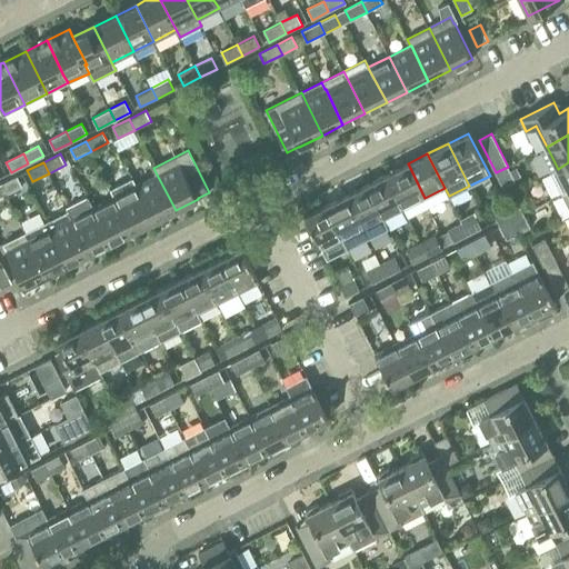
[(568,162),(558,169),(551,171),(561,192),(568,188),(568,162)]
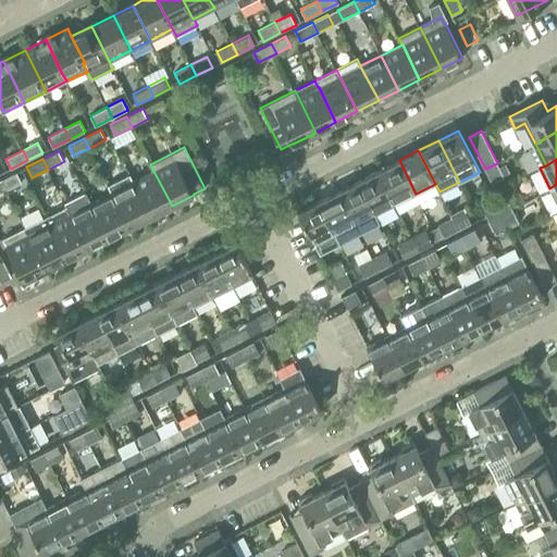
[(379,171),(396,203),(416,194),(399,160),(379,171)]
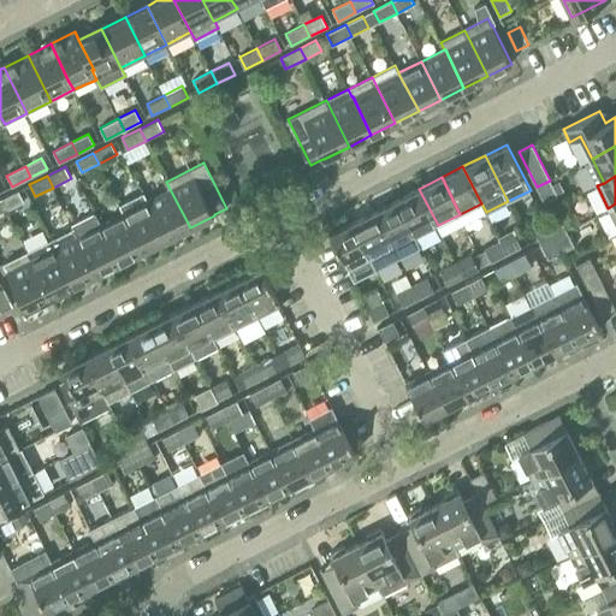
[(550,181),(537,187),(544,202),(558,196),(550,181)]
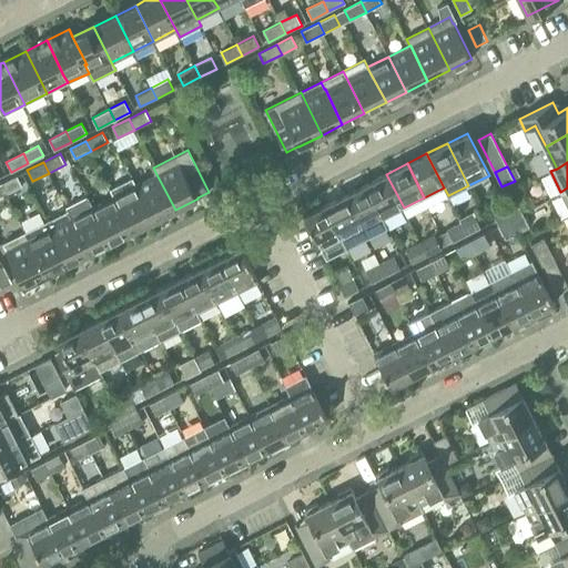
[(175,210),(156,174),(137,185),(135,185),(154,221),(175,210)]
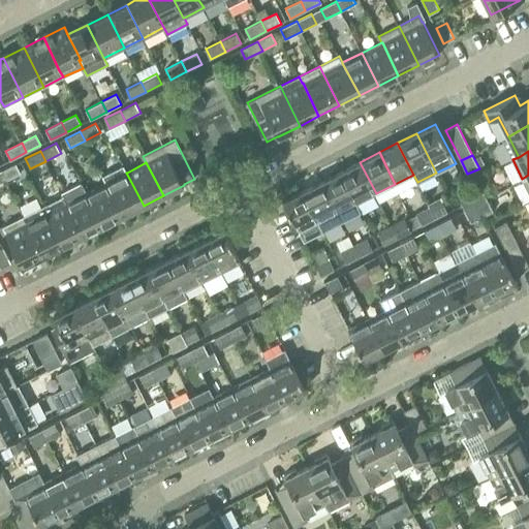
[(341,172),(358,203),(376,193),(360,162),(341,172)]
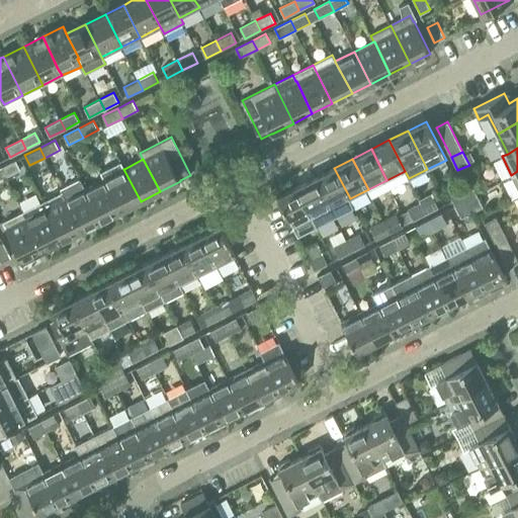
[(0,168),(5,177),(20,170),(15,160),(0,168)]
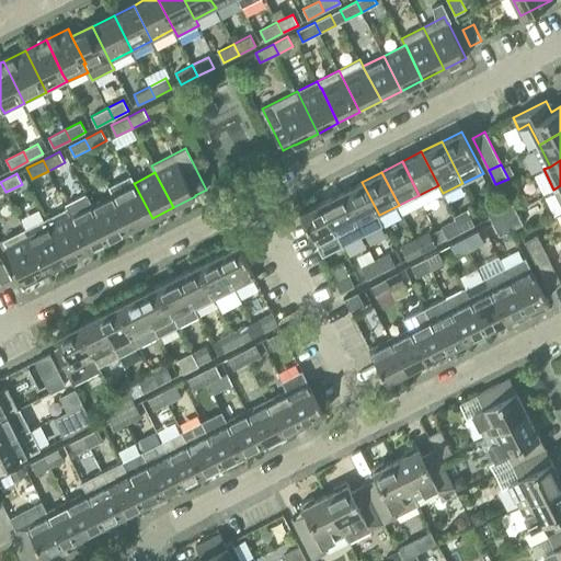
[(113,194),(130,229),(152,218),(134,183),(135,183),(132,175),(109,186),(113,194)]
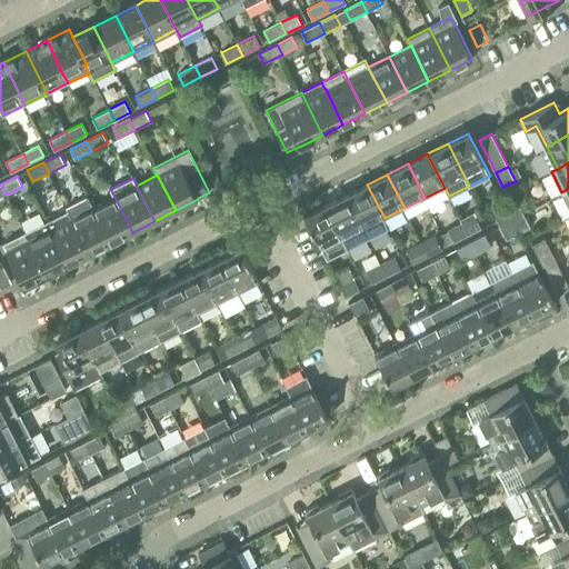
[(347,195),(369,238),(388,229),(383,219),(385,218),(367,185),(347,195)]
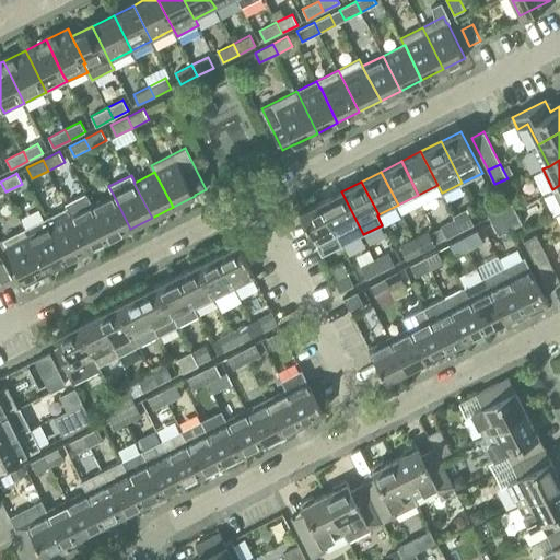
[(363,234),(341,191),(322,202),(338,235),(337,235),(342,245),(363,234)]
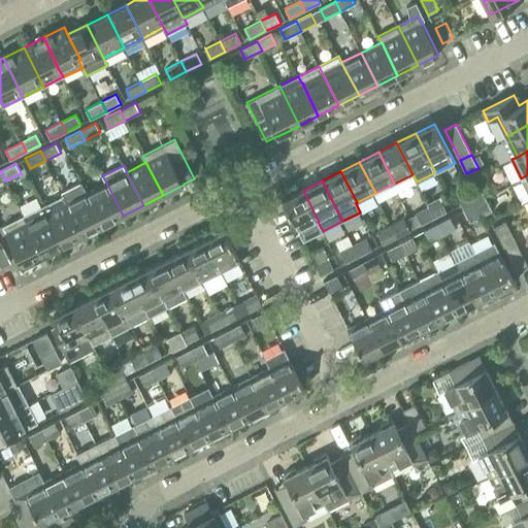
[(84,235),(103,226),(87,192),(88,192),(83,183),(63,193),(64,195),(67,202),(66,202),(84,235)]
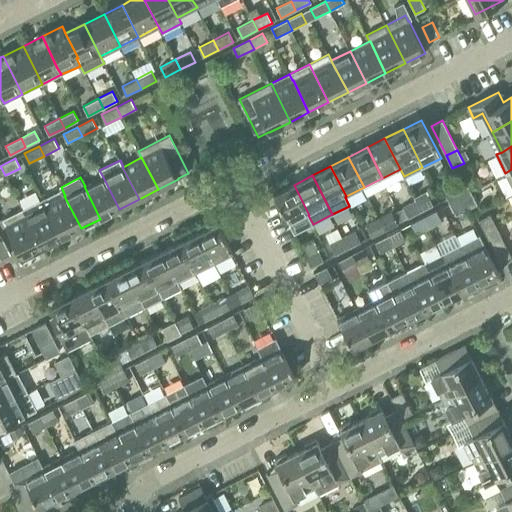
[(103,177),(85,186),(84,186),(100,219),(119,209),(103,177)]
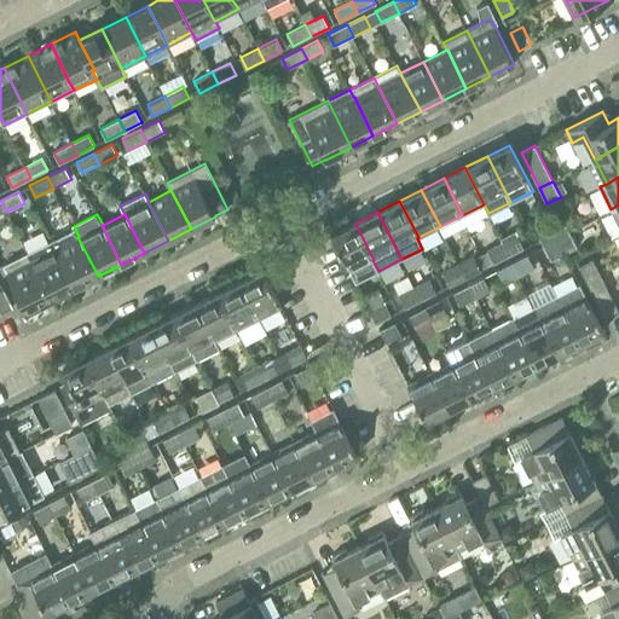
[(549,223),(555,236),(555,237),(568,230),(562,217),(549,223)]
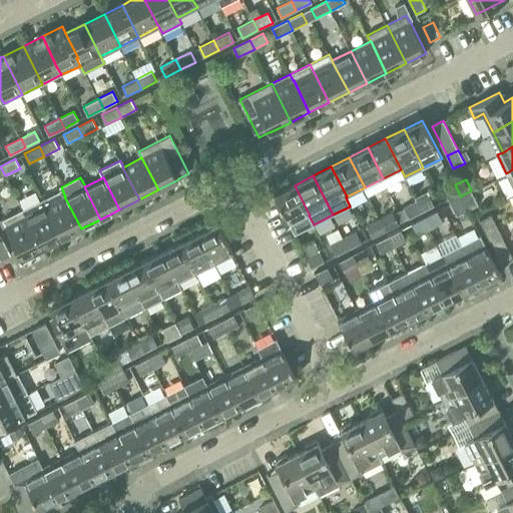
[(449,201),(460,195),(455,184),(444,190),(449,201)]
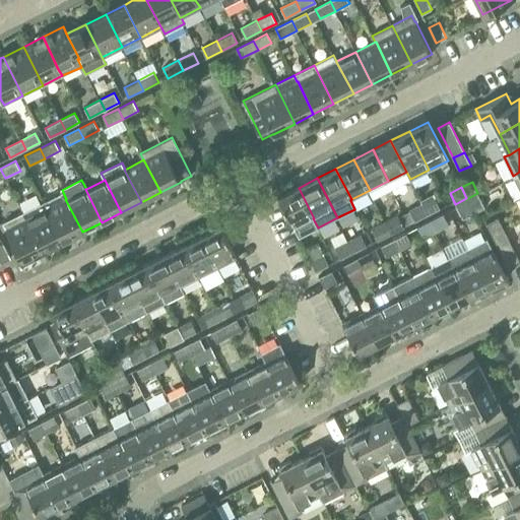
[(299,188),(278,197),(295,229),(313,218),(314,218),(299,188)]
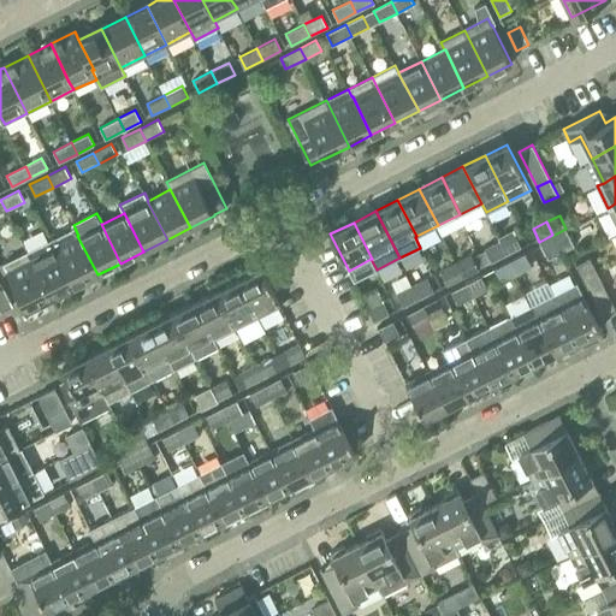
[(73,286),(98,274),(77,236),(78,236),(75,227),(49,241),(54,248),(73,286)]
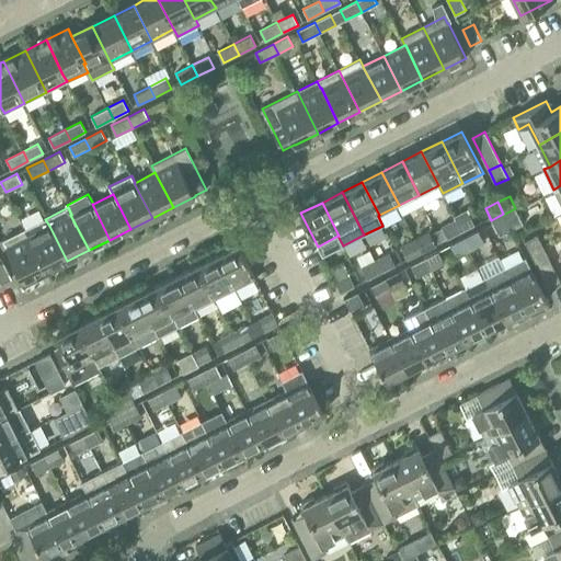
[(515,208),(503,215),(512,230),(523,224),(515,208)]
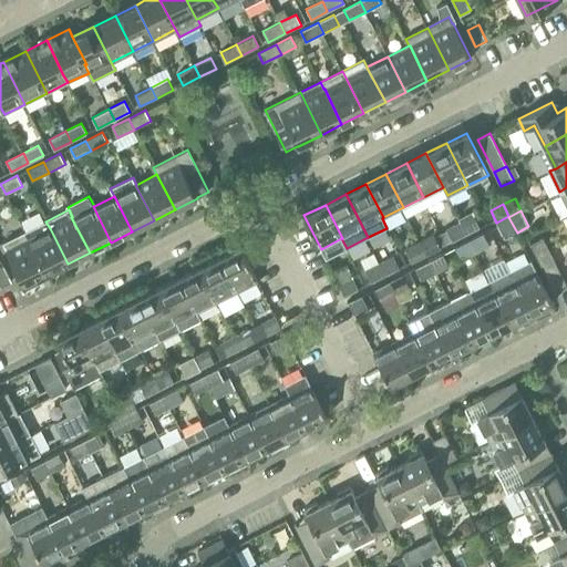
[(460,222),(466,234),(480,227),(474,215),(460,222)]
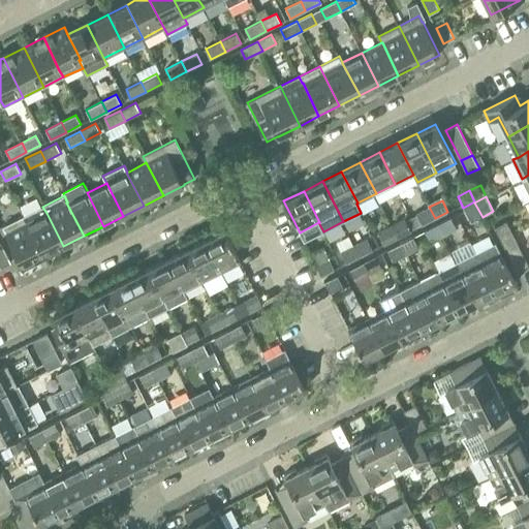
[(474,201),(463,208),(471,222),(483,217),(474,203),(474,201)]
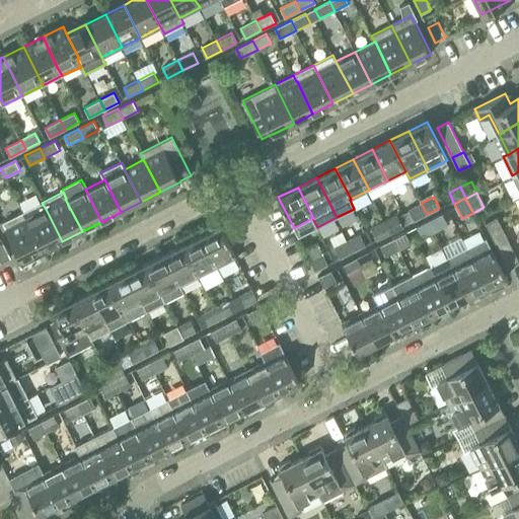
[(43,251),(62,241),(46,209),(42,203),(23,212),(26,218),(26,219),(43,251)]
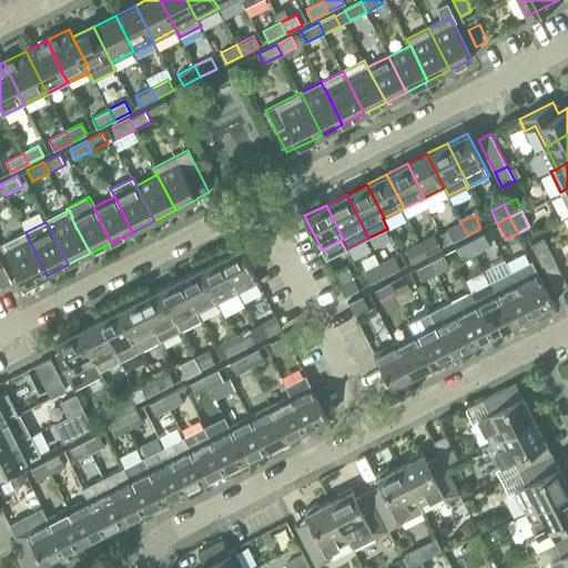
[(467,234),(460,222),(447,230),(453,242),(467,234)]
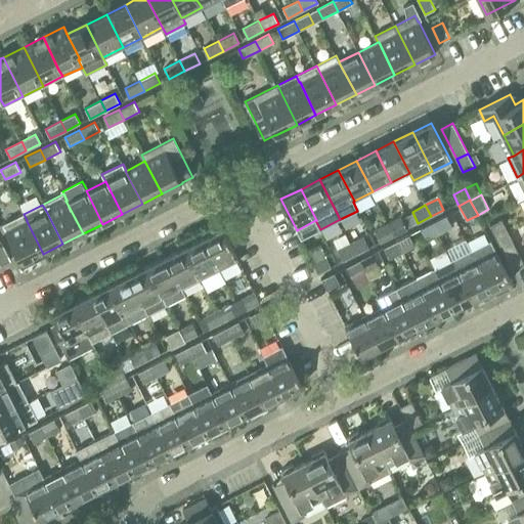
[(23,264),(43,254),(27,221),(27,220),(24,214),(3,224),(23,264)]
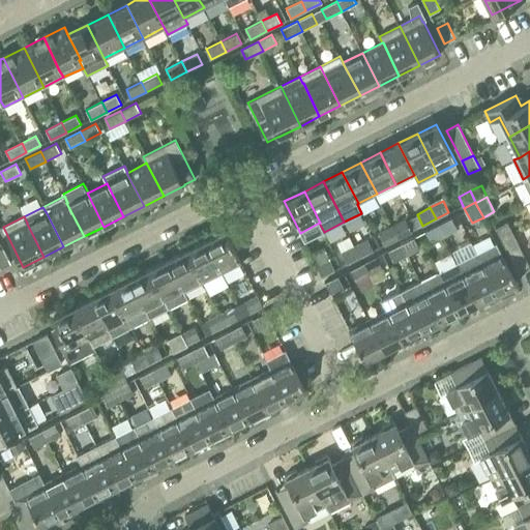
[(439,225),(444,236),(458,229),(451,217),(439,225)]
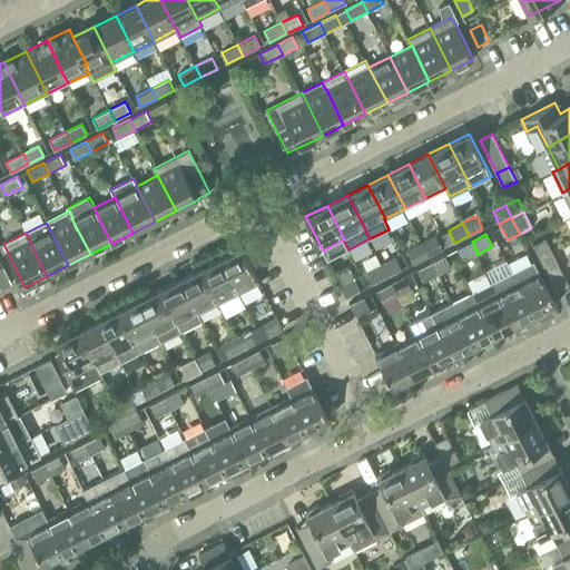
[(423,243),(429,255),(442,248),(436,236),(423,243)]
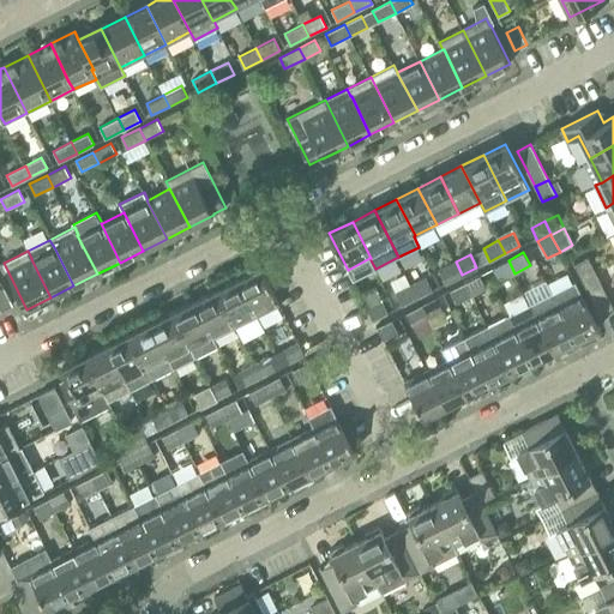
[(582,278),(595,272),(588,257),(575,264),(582,278)]
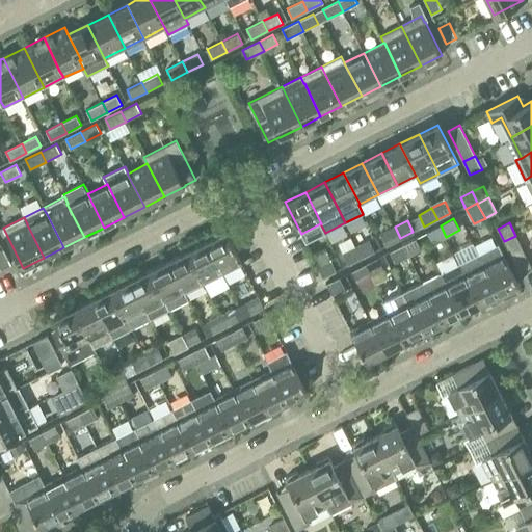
[(446,237),(441,225),(427,232),(433,243),(446,237)]
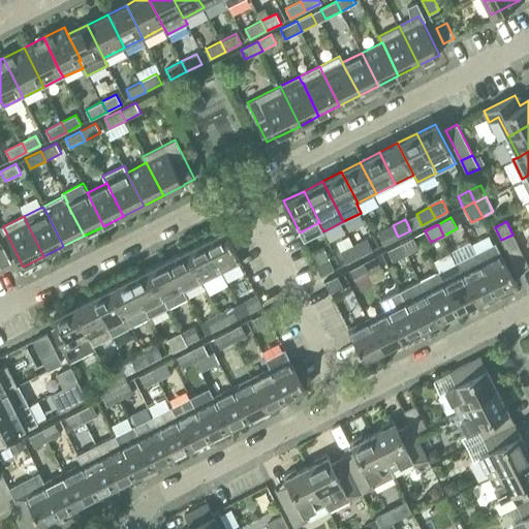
[(398,237),(393,225),(378,232),(384,244),(398,237)]
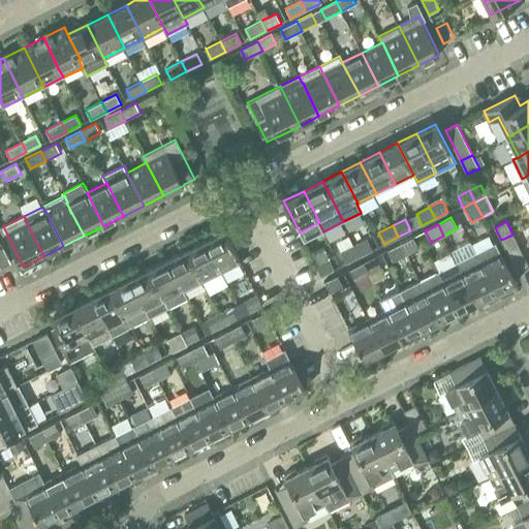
[(205,241),(221,272),(241,261),(225,230),(205,241)]
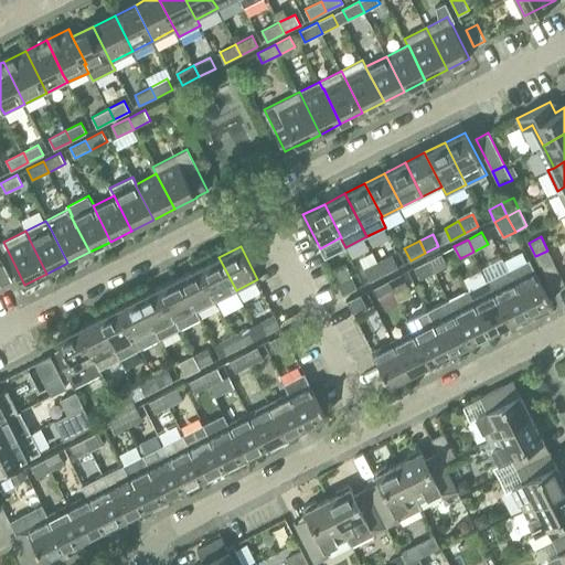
[(547,251),(535,256),(552,289),(564,284),(547,251)]
